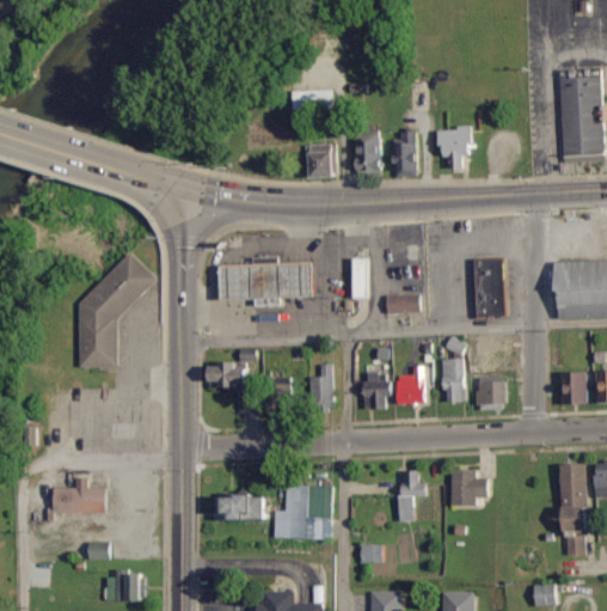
[(562,158),(584,158),(584,156),(604,156),(602,122),(595,122),(595,108),(601,107),(600,74),(558,75),(562,158)]
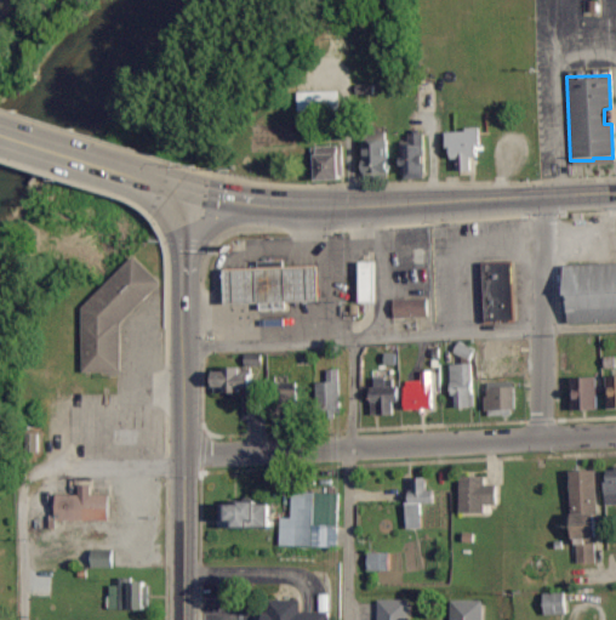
[(295,112),(336,111),(336,92),(294,92),(295,112)]
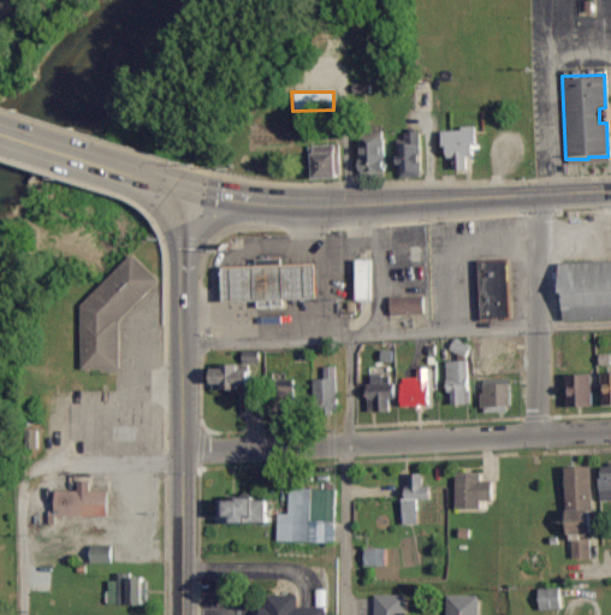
[(467,170),(466,157),(474,157),(473,129),(438,130),(439,147),(446,147),(446,159),(450,159),(450,170),(467,170)]
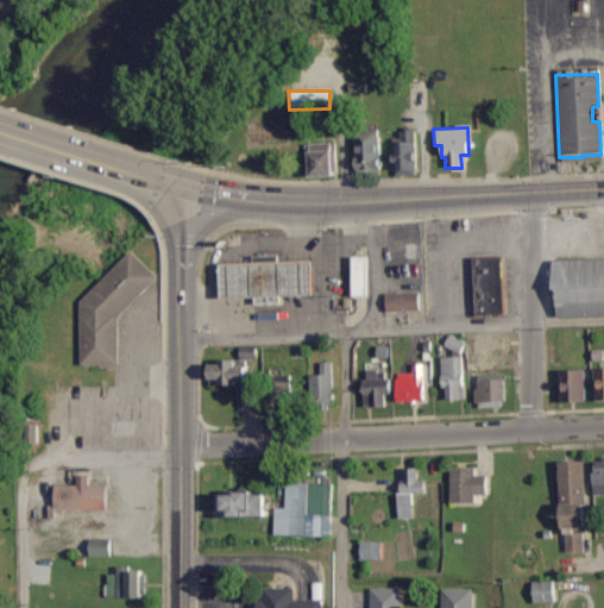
[(391,133),(392,176),(415,175),(415,132),(391,133)]
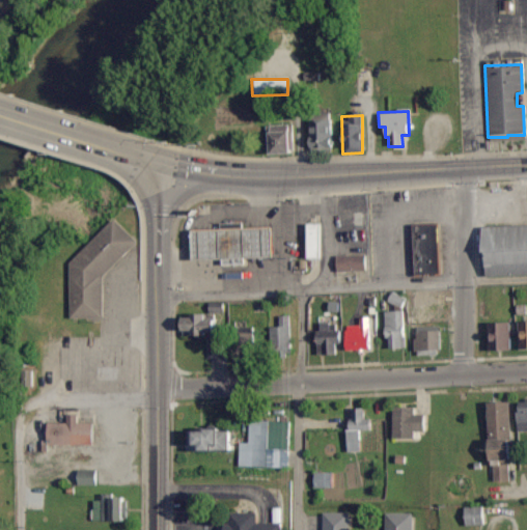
[(307,119),(307,149),(330,149),(331,119),(307,119)]
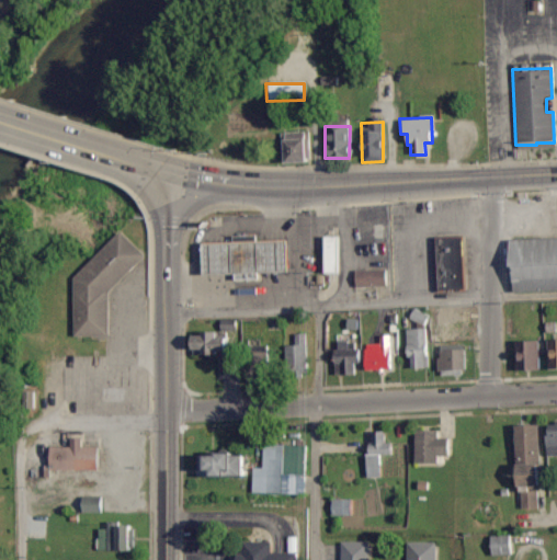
[(307,162),(307,132),(281,133),(282,162),(307,162)]
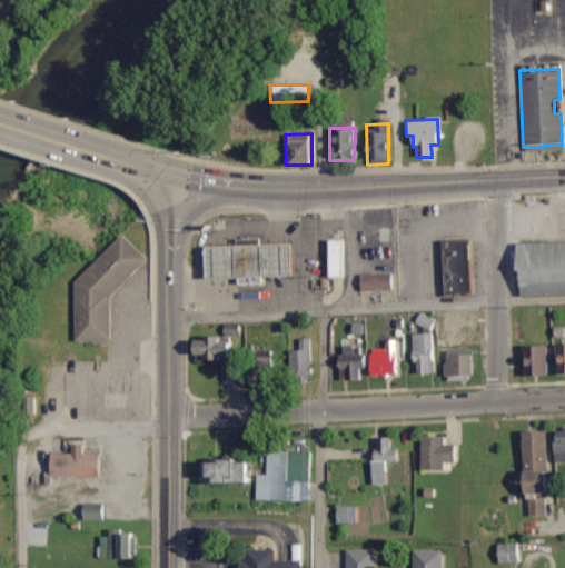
[(108,341),(107,297),(145,259),(119,235),(72,284),(73,341),(108,341)]
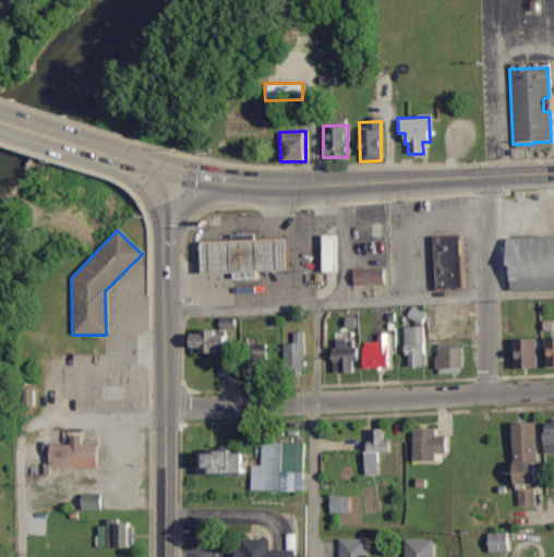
[(322,273),(336,271),(335,235),(321,235),(322,273)]
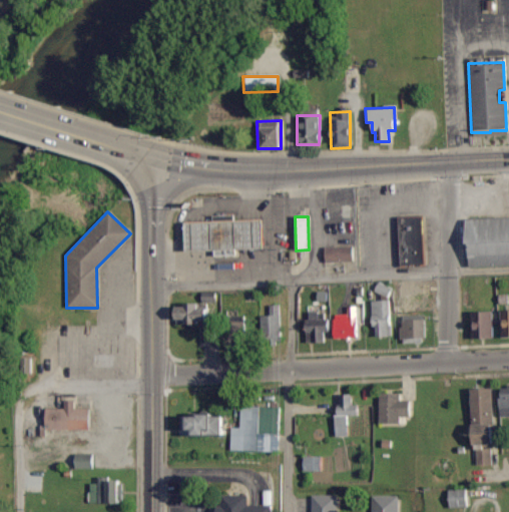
[(397,218),(399,266),(424,265),(422,217),(397,218)]
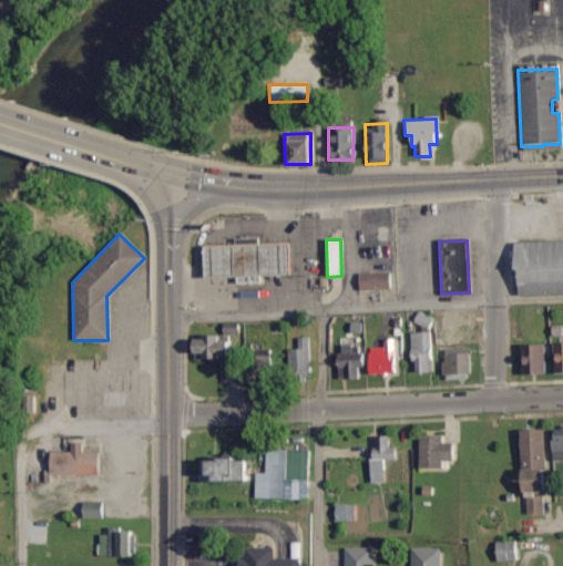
[(562,294),(562,240),(517,242),(517,295),(562,294)]
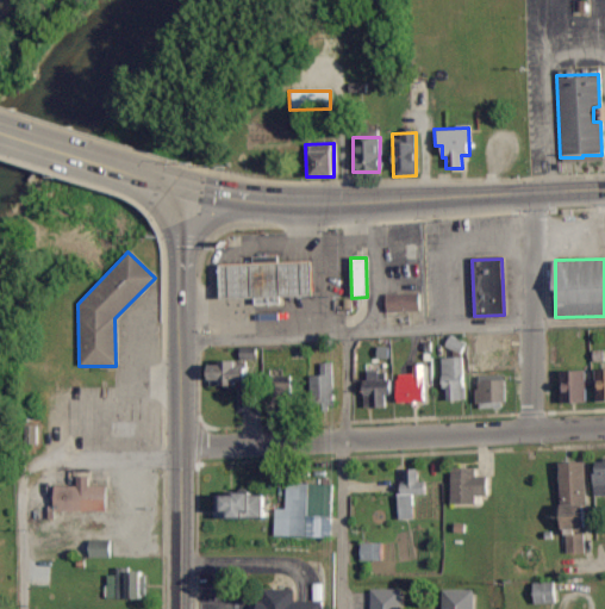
[(220,265),(223,296),(318,292),(317,260),(220,265)]
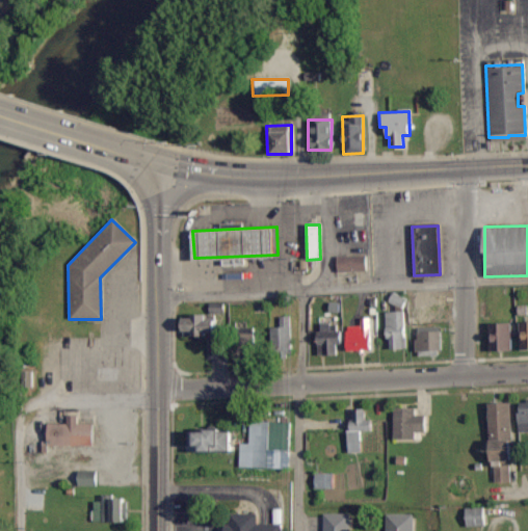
[(364,256),(335,257),(335,272),(365,271),(364,256)]
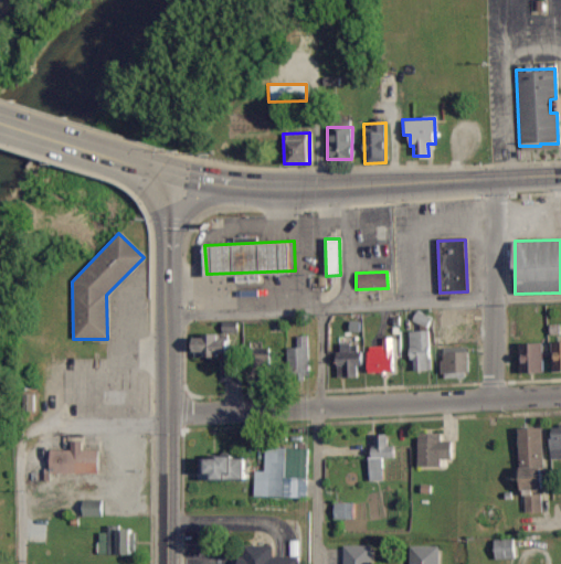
[(409,371),(429,371),(429,331),(409,331),(409,371)]
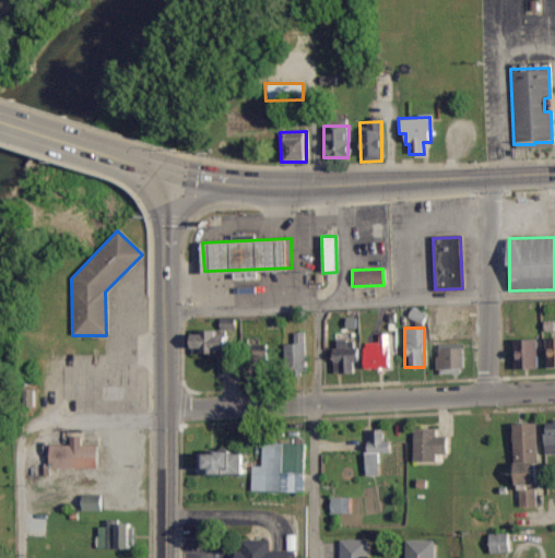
[(283,345),(283,366),(304,365),(303,333),(291,333),(291,345),(283,345)]
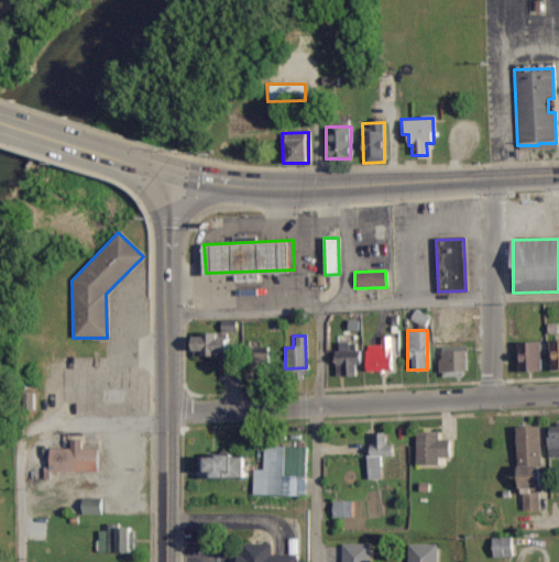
[(391,372),(390,337),(379,338),(379,345),(365,346),(366,373),(391,372)]
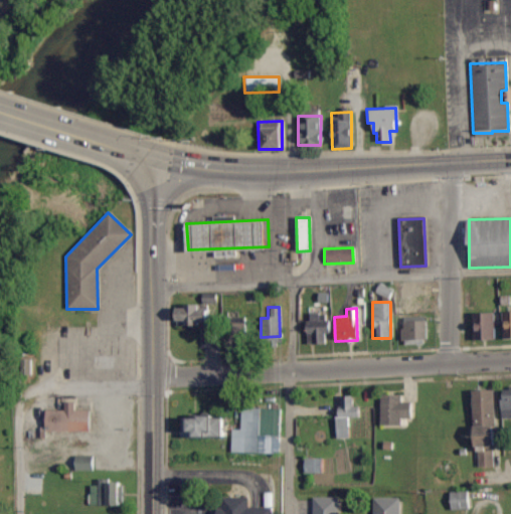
[(510,338),(510,311),(500,312),(501,339),(510,338)]
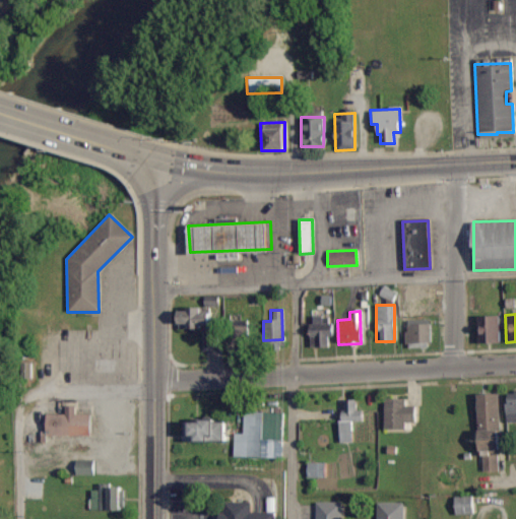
[(309,317),(310,347),(327,346),(326,337),(331,337),(330,316),(309,317)]
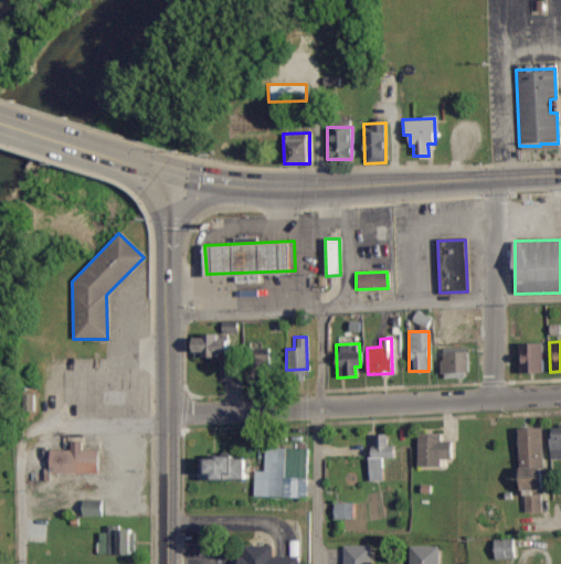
[(540,372),(540,343),(518,343),(518,373),(540,372)]
